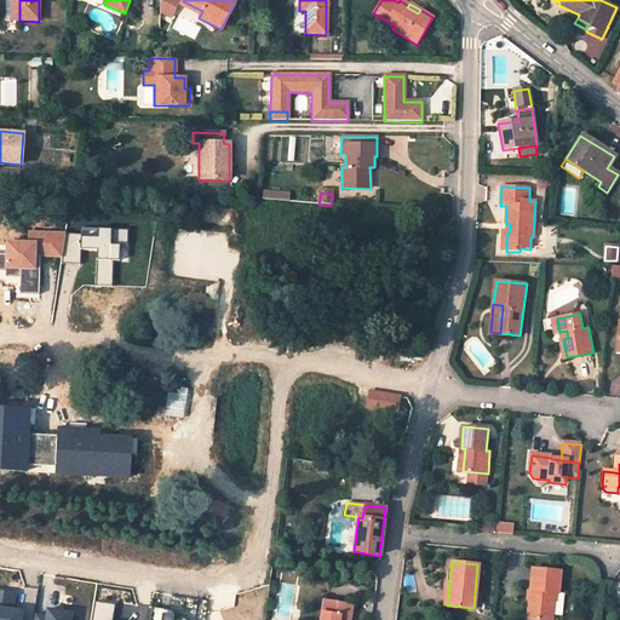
[(532,569),(527,619),(541,619),(551,619),(552,614),(562,615),(563,593),(557,593),(560,570),(532,569)]
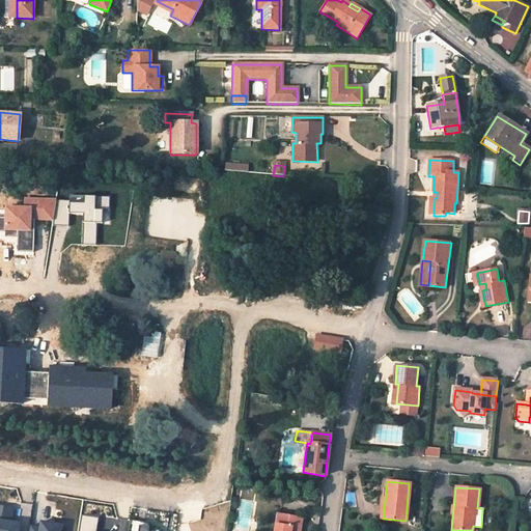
[(299,530),(301,519),(277,514),(274,530),(299,530)]
